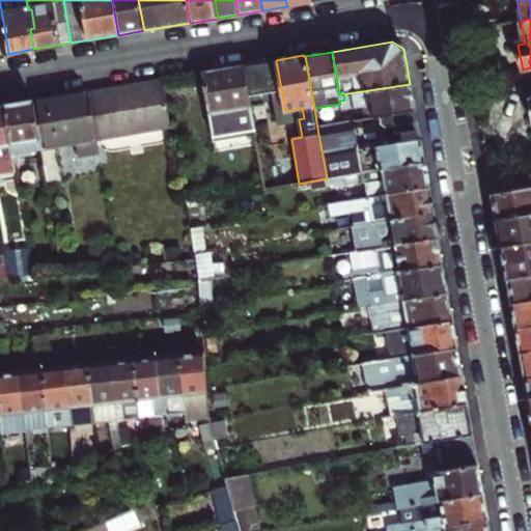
[(271,93),(276,123),(286,121),(285,111),(276,60),(266,62),(271,93)]
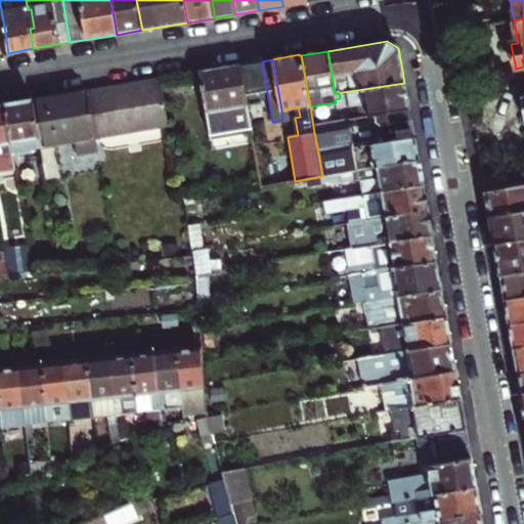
[(239,66),(245,96),(267,92),(262,61),(242,64),(239,66)]
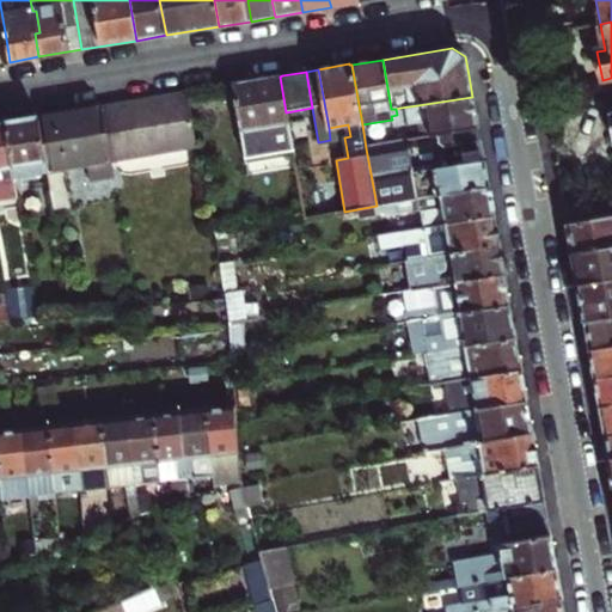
[(280,77),(232,85),(245,159),(293,151),(286,112),(280,77)]
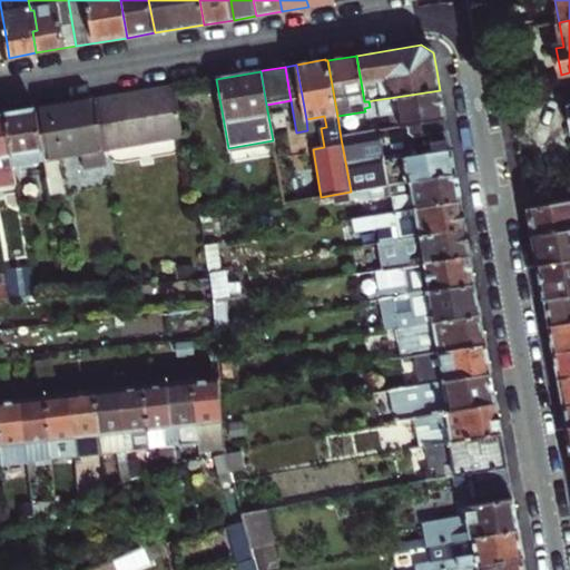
[(96,99),(105,149),(184,136),(175,86),(96,99)]
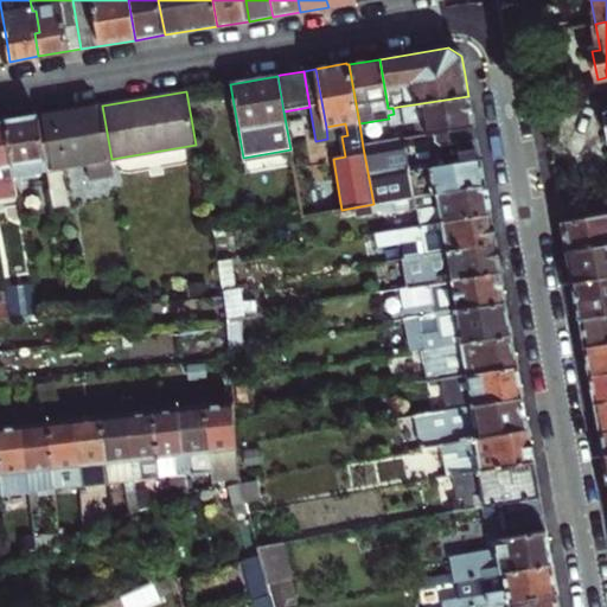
[(388,115),(389,119),(390,126),(419,120),(425,119),(427,135),(434,134),(474,127),(472,115),(468,96),(414,104),(397,107),(393,108),(394,114),(388,115)]
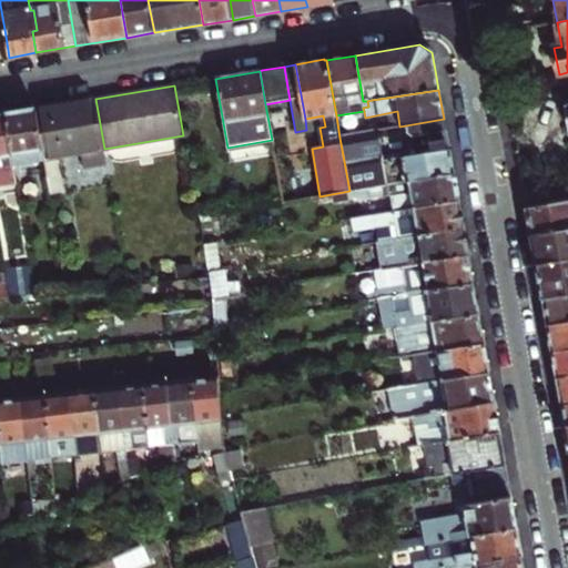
[(104,149),(95,99),(36,109),(44,159),(44,160),(63,158),(63,154),(82,152),(84,168),(107,164),(104,149)]
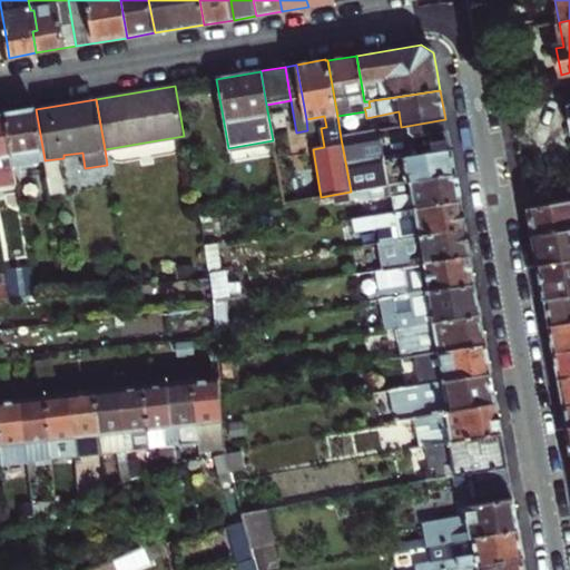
[(13,165),(45,159),(36,109),(5,115),(13,165)]
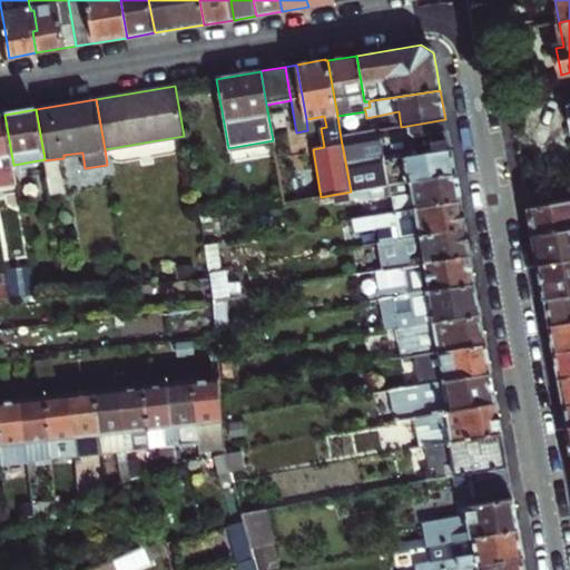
[(0,187),(17,185),(13,165),(5,115),(0,115),(0,187)]
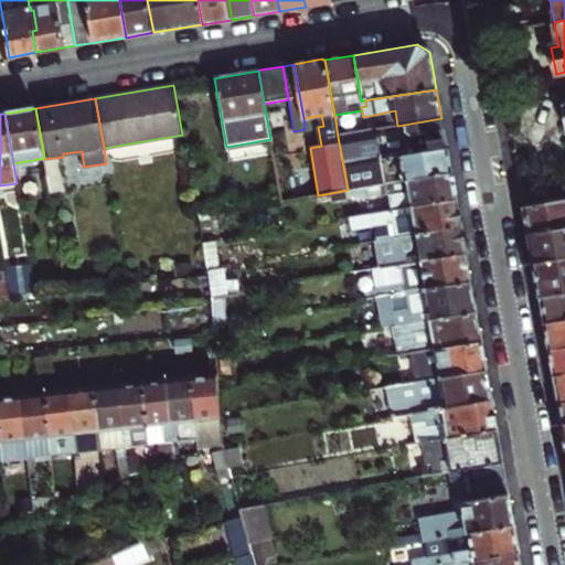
[(304,118),(305,129),(318,127),(323,126),(321,115),(304,118)]
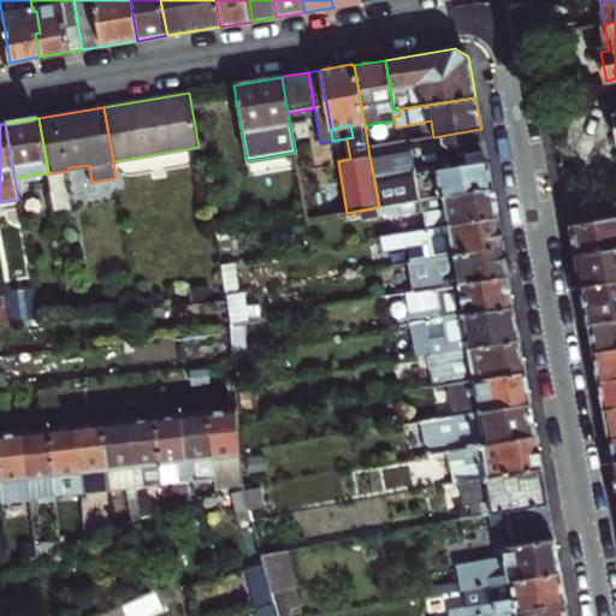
[(454,147),(484,142),(481,129),(440,136),(442,143),(448,148),(454,147)]
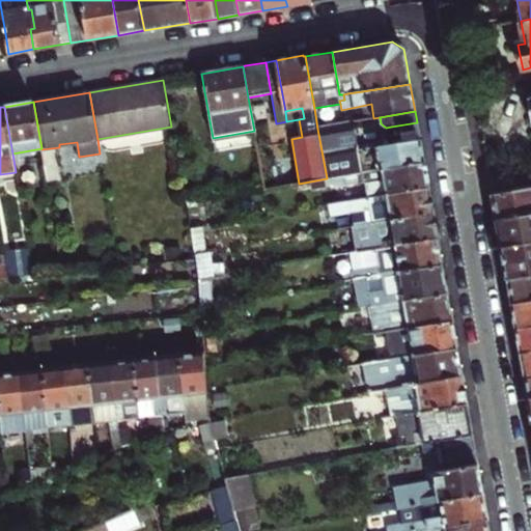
[(327,178),(423,162),(420,143),(419,138),(394,143),(358,149),(353,122),(317,129),(327,178)]
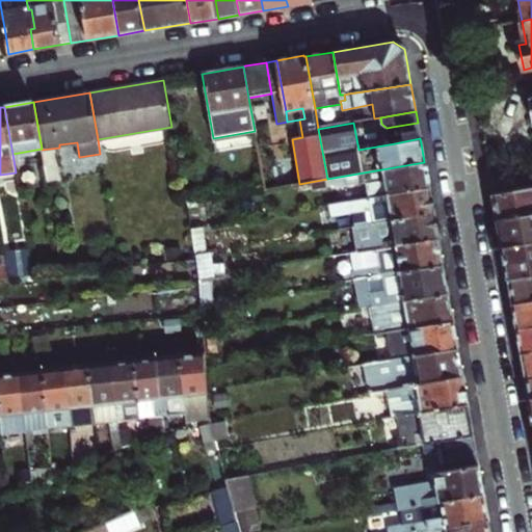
[(418,123),(392,127),(395,143),(420,138),(418,123)]
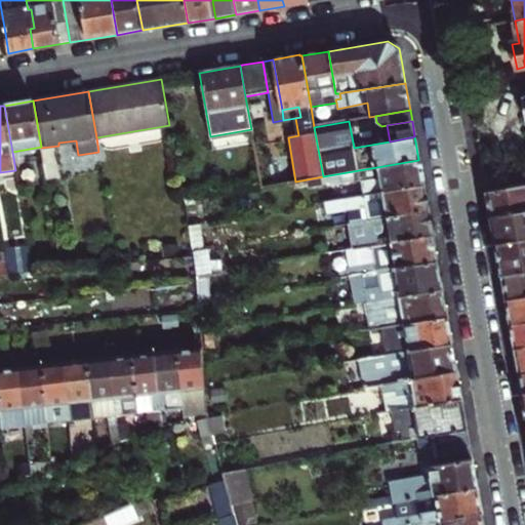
[(363,196),(422,186),(421,174),(418,160),(323,176),(312,178),(313,185),(330,182),(331,185),(360,179),(363,196)]
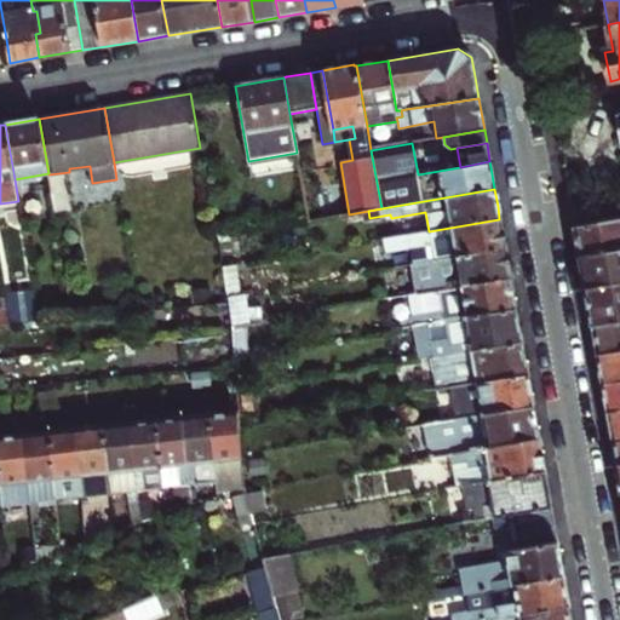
[(619,218),(574,227),(578,245),(580,258),(619,250),(619,218)]
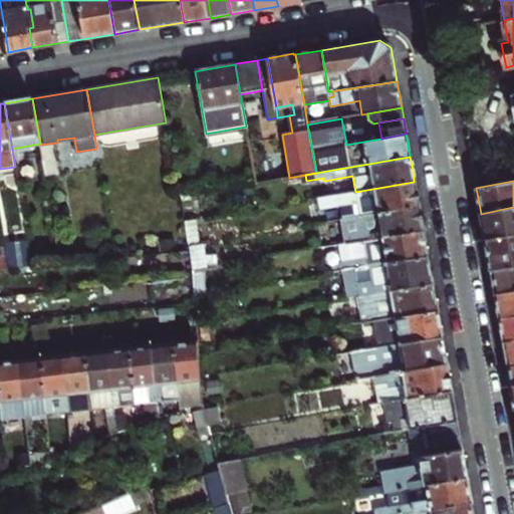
[(178,185),(180,196),(191,194),(189,182),(178,185)]
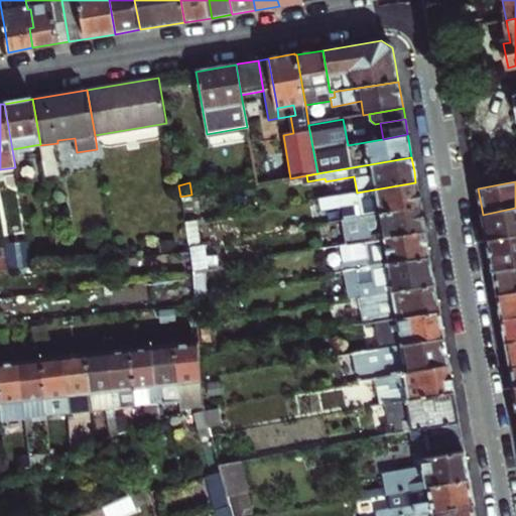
[(360,204),(363,217),(420,208),(418,196),(415,182),(357,192),(328,198),(330,209),(341,207),(360,204)]
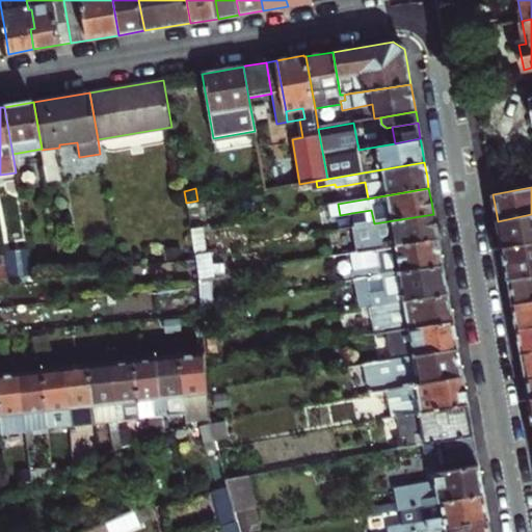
[(351,213),(353,228),(374,223),(371,210),(351,213)]
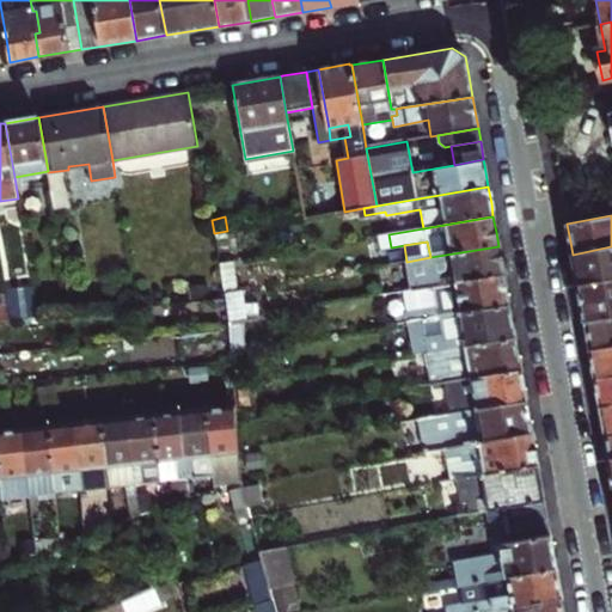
[(411,292),(503,275),(501,262),(499,246),(430,257),(407,262),(411,292)]
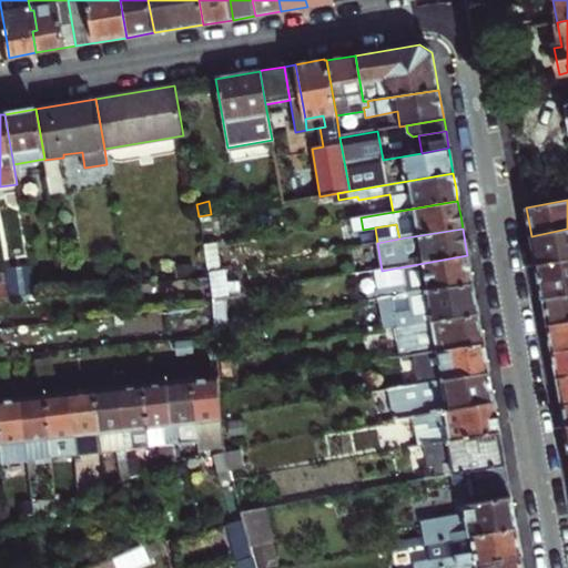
[(567,229),(531,236),(534,252),(537,265),(567,259),(567,229)]
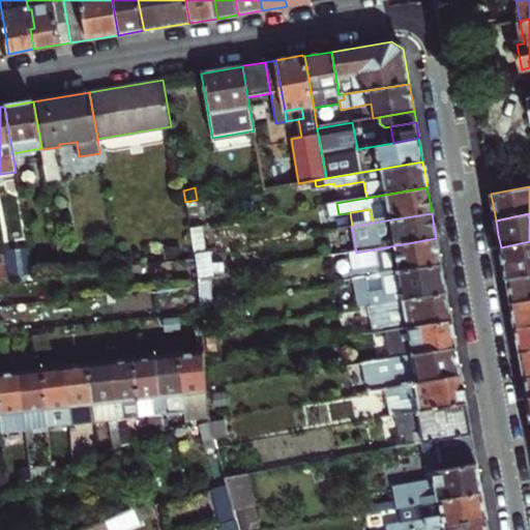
[(192,228),(196,254),(208,252),(204,226),(192,228)]
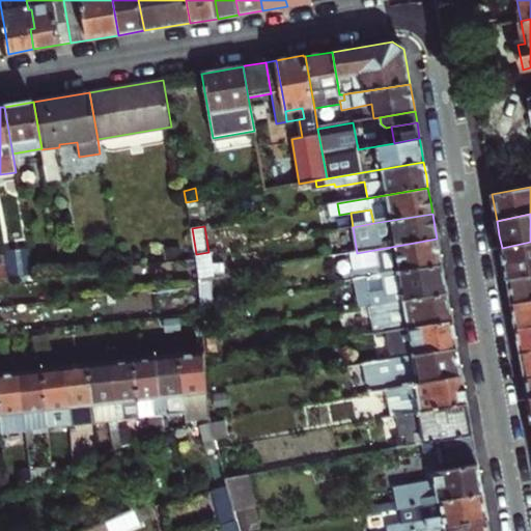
[(355,279),(442,264),(440,253),(437,239),(357,253),(351,254),(354,273),(350,274),(350,272),(343,273),(345,281),(355,279)]
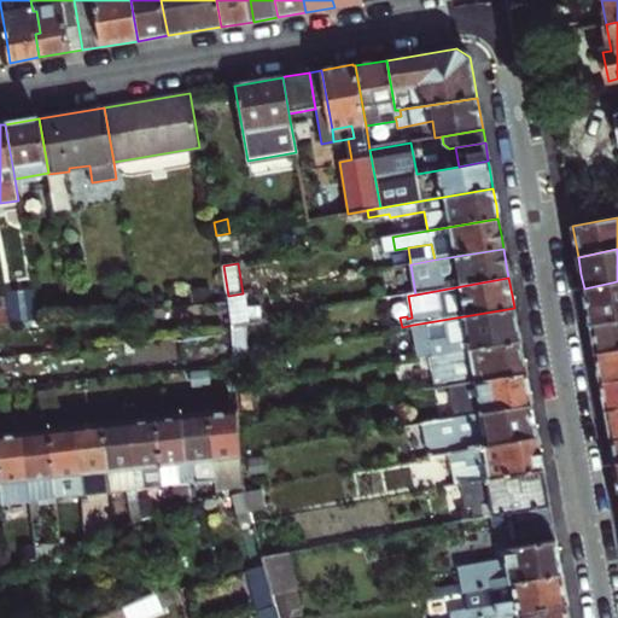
[(588,310),(590,325),(617,320),(617,281),(584,289),(588,310)]
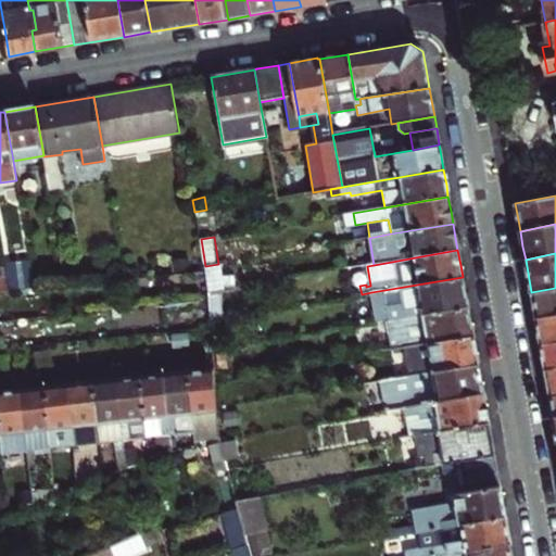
[(7,264),(11,291),(36,289),(30,262),(7,264)]
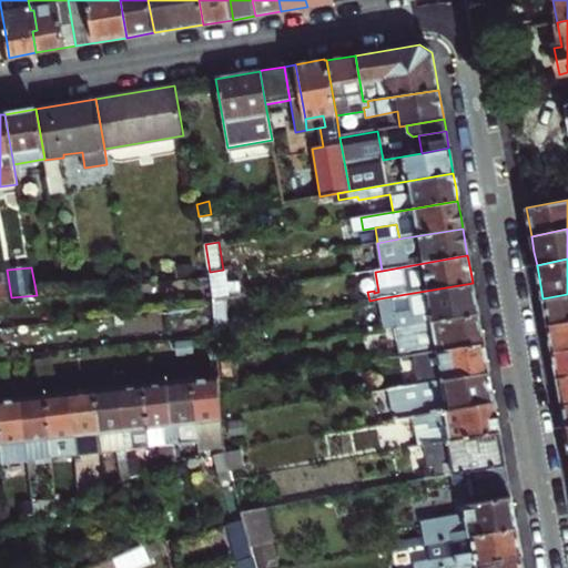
[(224,297),(227,297),(225,269),(223,270),(210,272),(212,300),(224,297)]
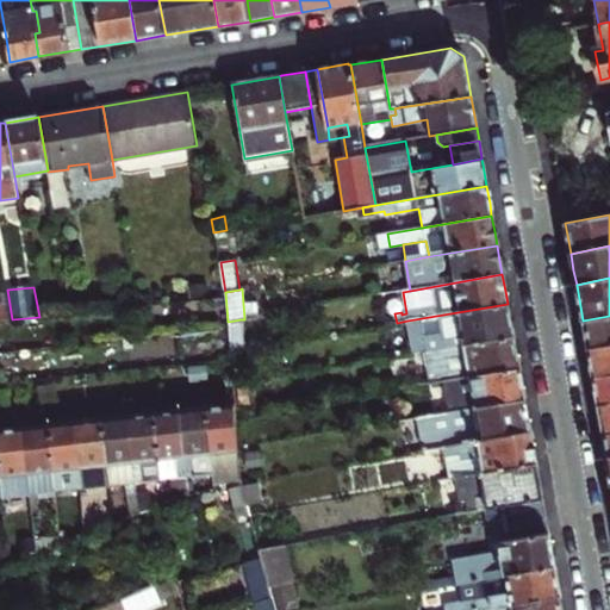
[(0,321),(12,319),(7,290),(0,291),(2,303),(0,302),(0,321)]
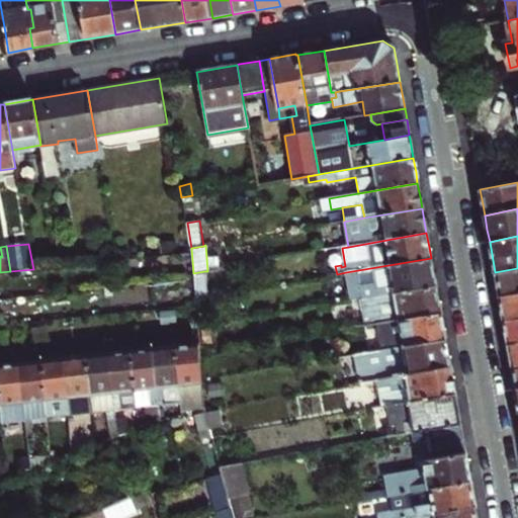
[(360,297),(436,284),(433,271),(431,258),(346,272),(351,299),(360,297)]
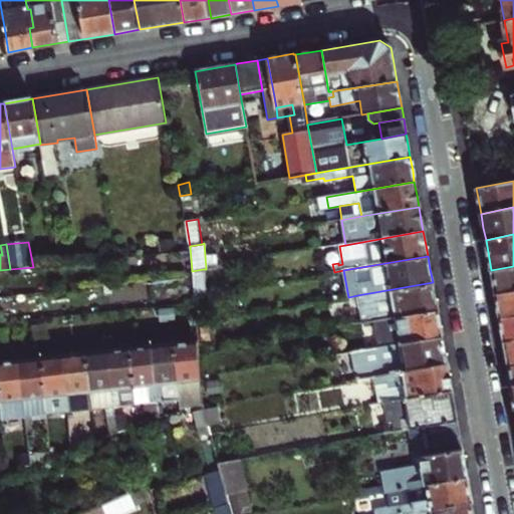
[(493,284),(495,294),(513,290),(513,266),(491,270),(493,284)]
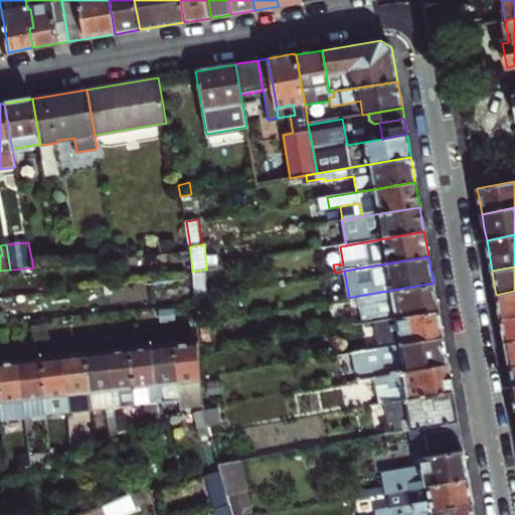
[(192,272),(193,277),(195,297),(206,295),(203,270),(192,272)]
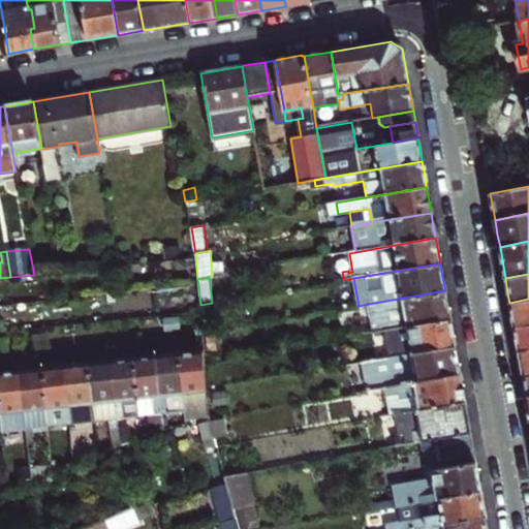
[(373,332),(385,330),(449,318),(447,306),(445,290),(368,304),(373,332)]
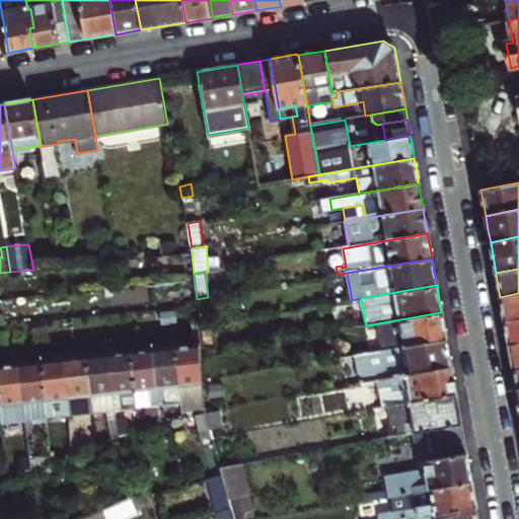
[(503,312),(505,322),(518,319),(518,293),(500,297),(503,312)]
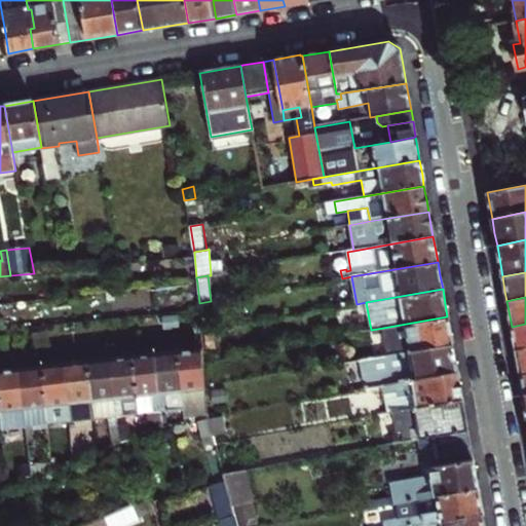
[(386,355),(452,344),(450,332),(447,316),(383,328),(386,349),(385,349),(386,355)]
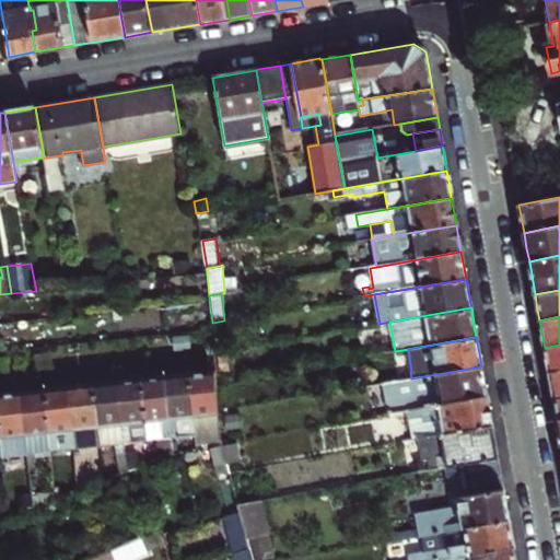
[(547,363),(549,372),(559,370),(559,345),(545,348),(547,363)]
